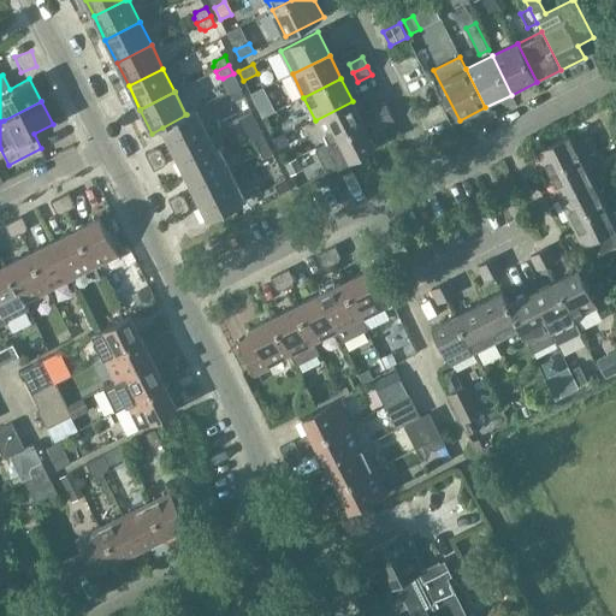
[(327,143),(365,125),(353,101),(315,120),(327,143)]
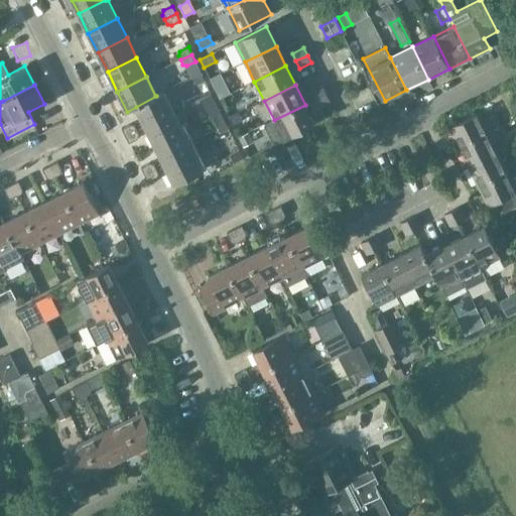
[(311,92),(315,100),(327,94),(323,86),(311,92)]
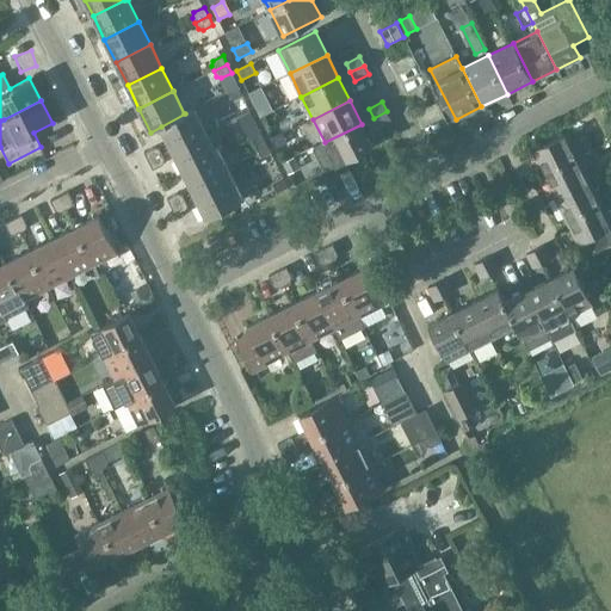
[(161,127),(172,149),(207,131),(195,109),(184,113),(185,113),(161,127)]
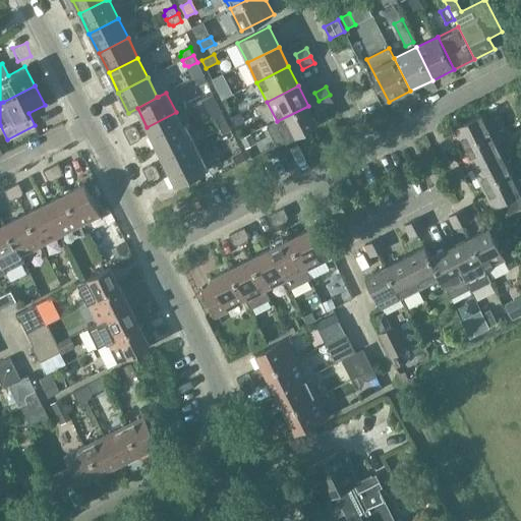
[(218,104),(214,95),(204,100),(208,109),(218,104)]
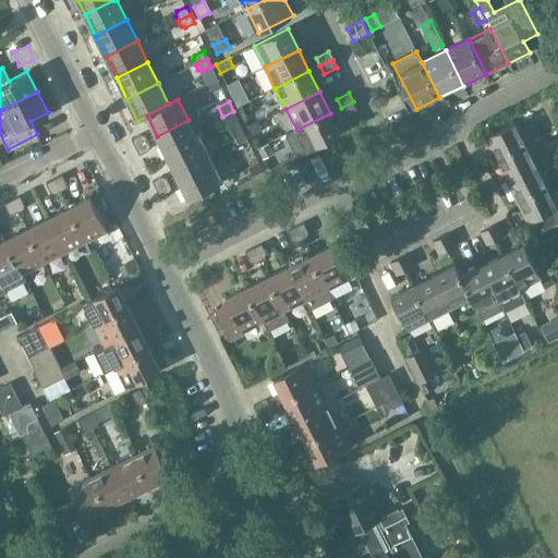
[(353,101),(341,108),(330,113),(296,130),(296,131),(287,135),(295,152),(299,153),(300,155),(307,152),(341,135),(335,122),(358,110),(353,101)]
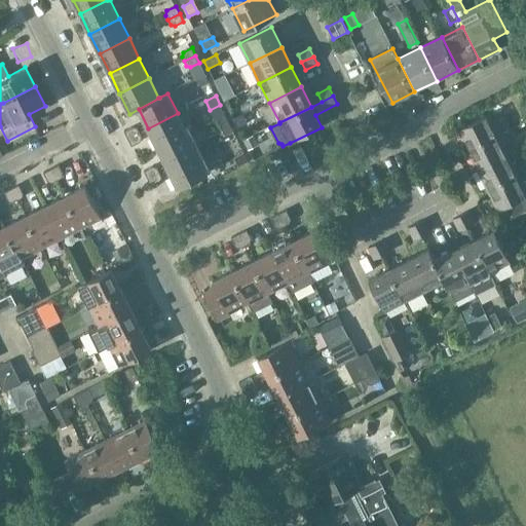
[(188,134),(178,113),(148,128),(158,148),(188,134)]
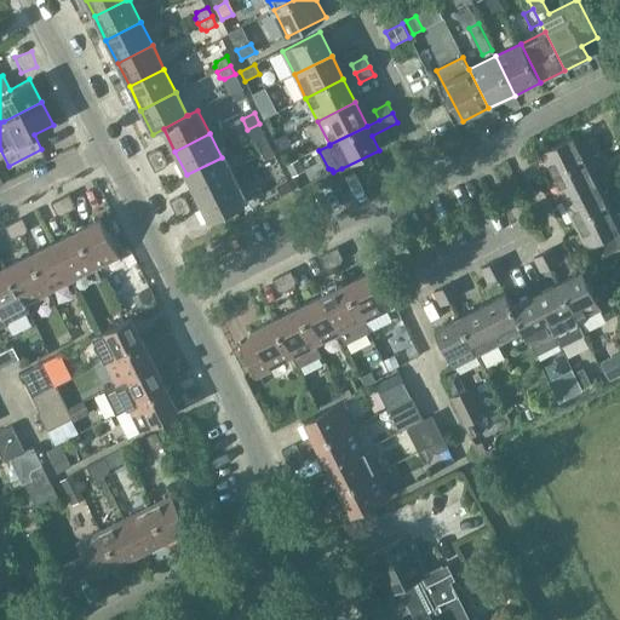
[(287,136),(276,142),(281,150),(292,144),(287,136)]
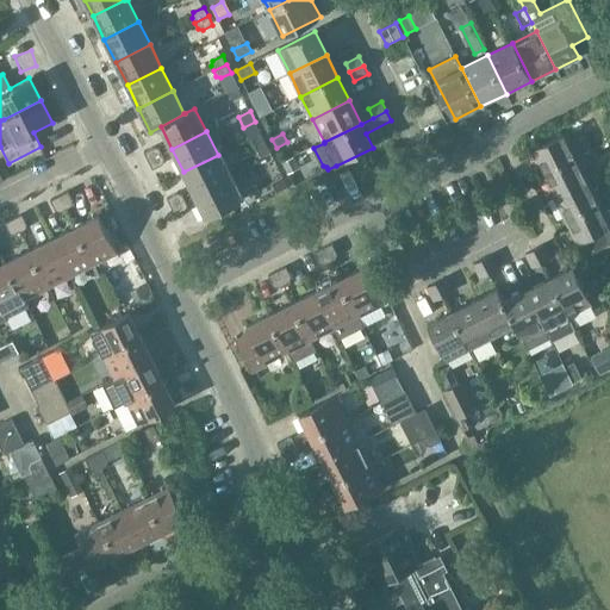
[(543,174),(578,157),(591,150),(584,138),(572,144),(566,134),(531,150),(543,174)]
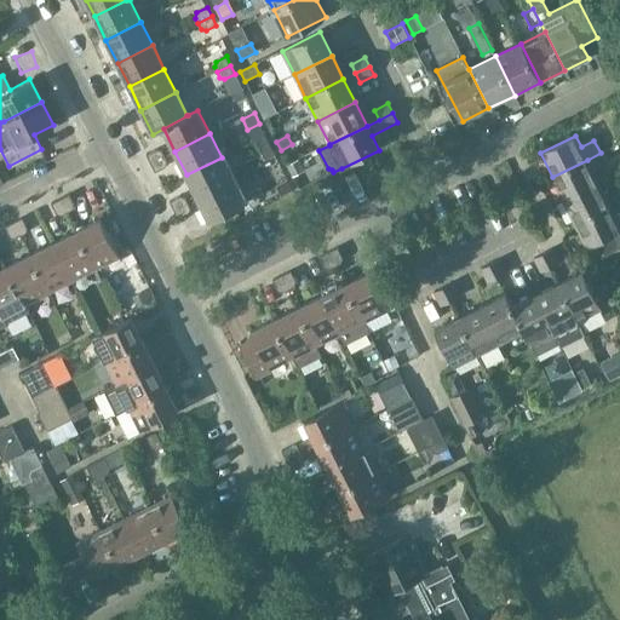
[(151,164),(165,156),(162,151),(158,149),(147,155),(151,164)]
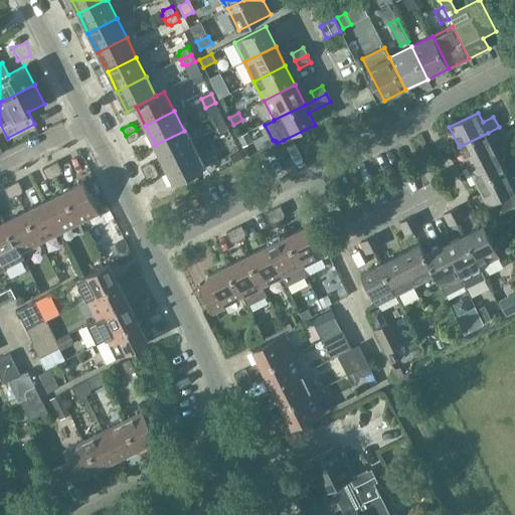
[(137,130),(126,136),(129,143),(138,139),(140,135),(137,130)]
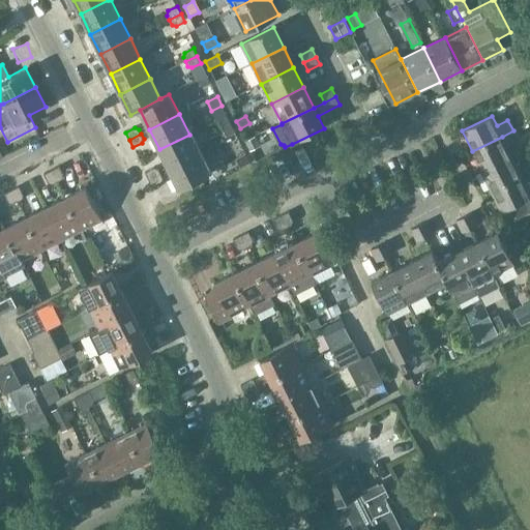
[(189,135),(159,149),(170,170),(199,154),(189,135)]
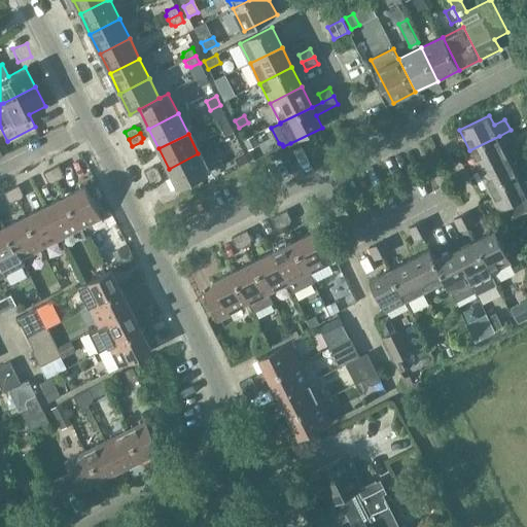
[(479,171),(510,155),(499,136),(469,150),(479,171)]
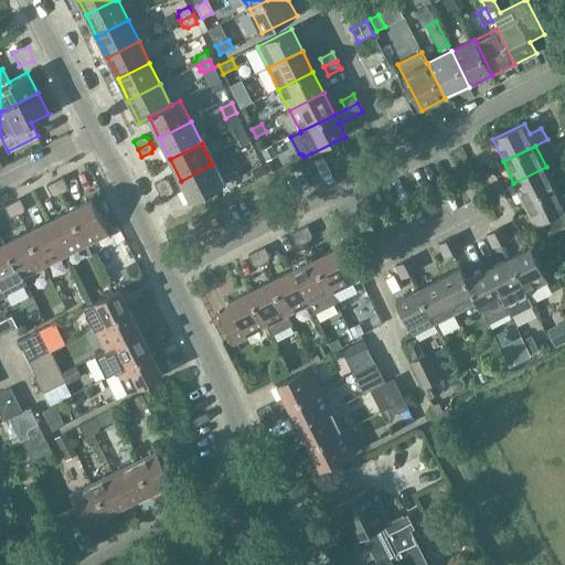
[(181,181),(192,203),(223,187),(212,164),(181,181)]
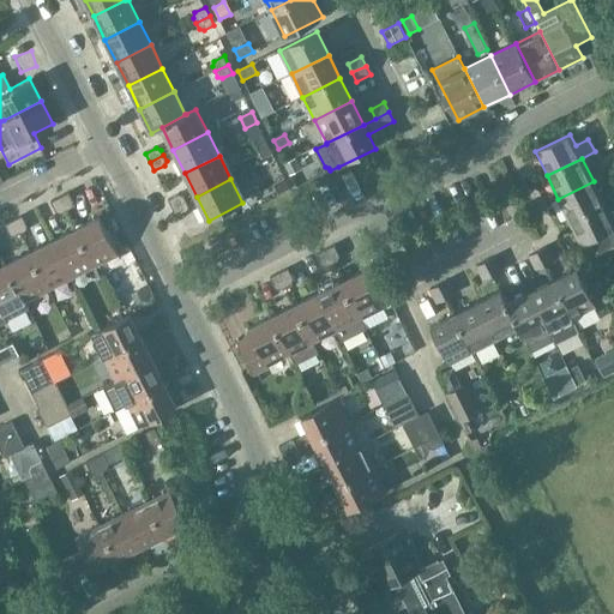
[(286,179),(274,184),(280,194),(290,190),(286,179)]
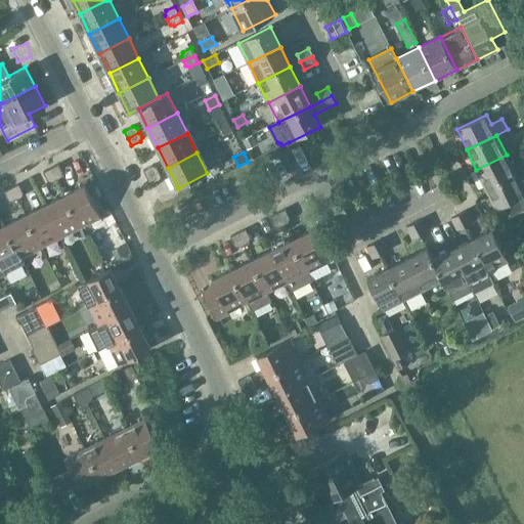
[(507,155),(476,170),(486,189),(516,174),(507,155)]
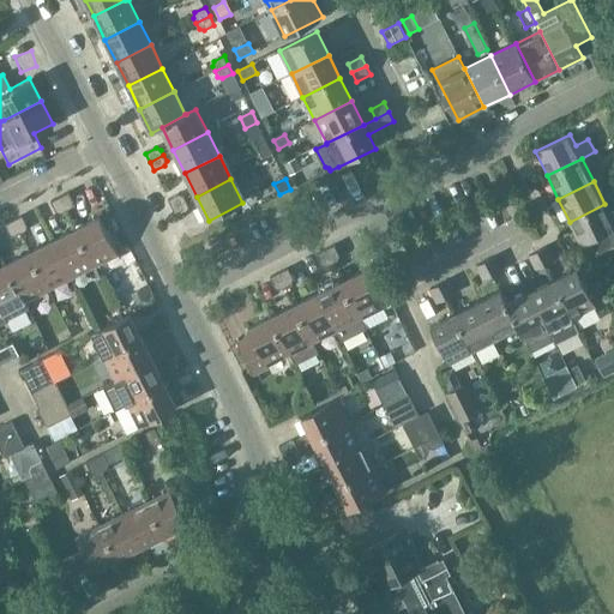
[(60,197),(67,210),(74,206),(74,203),(70,192),(60,197)]
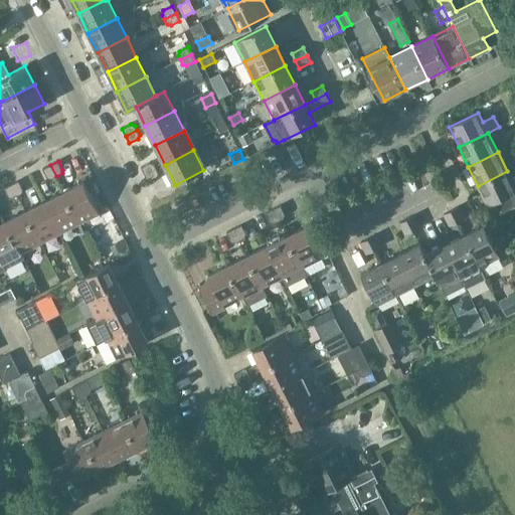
[(145,175),(157,169),(154,164),(150,163),(141,167),(145,175)]
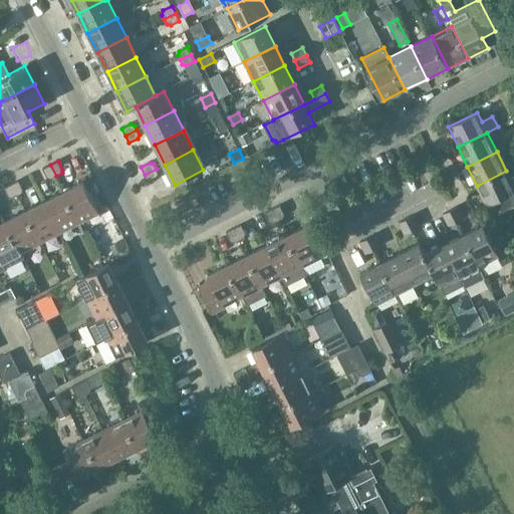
[(56,176),(50,165),(43,169),(47,178),(51,179),(56,176)]
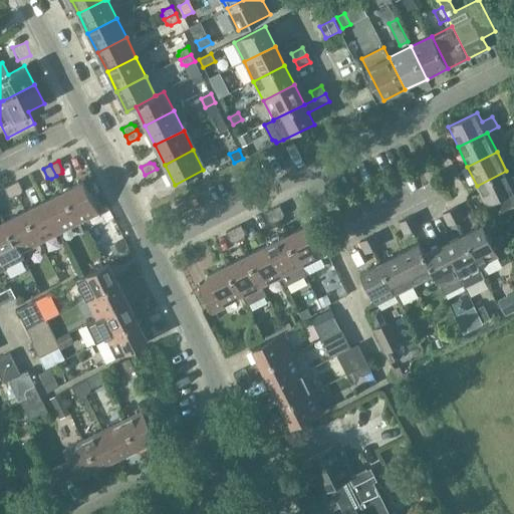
[(157,169),(145,175),(149,182),(157,178),(159,174),(157,169)]
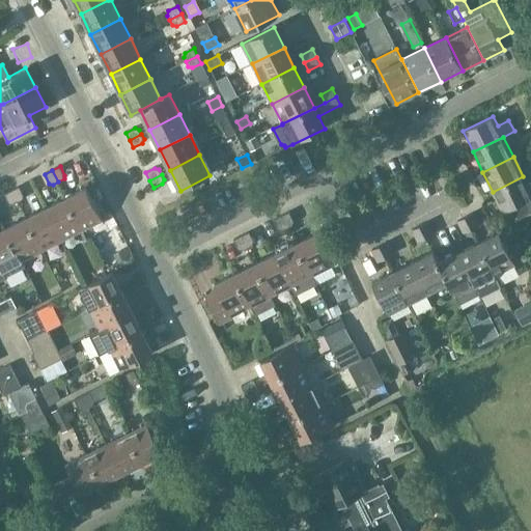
[(530,192),(523,176),(493,192),(503,213),(530,198),(530,192)]
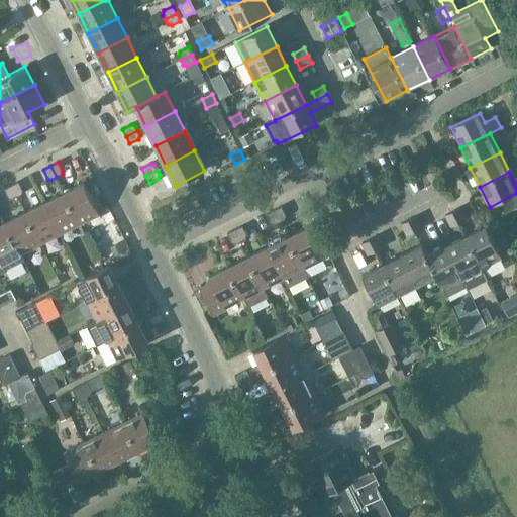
[(12,185),(17,197),(22,194),(23,191),(19,182),(12,185)]
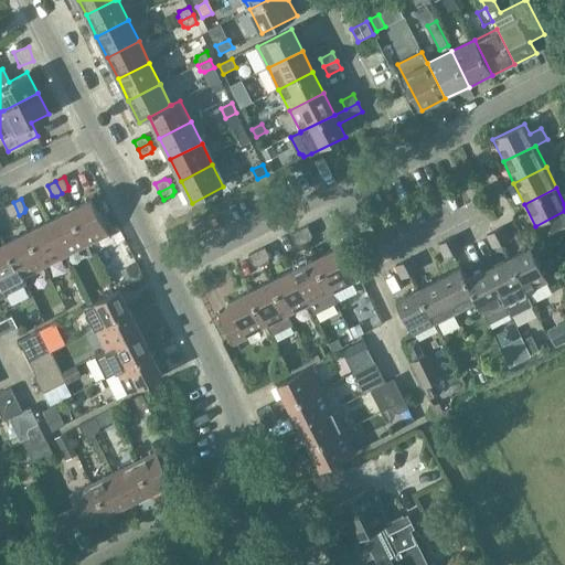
[(71,211),(87,245),(109,234),(93,200),(71,211)]
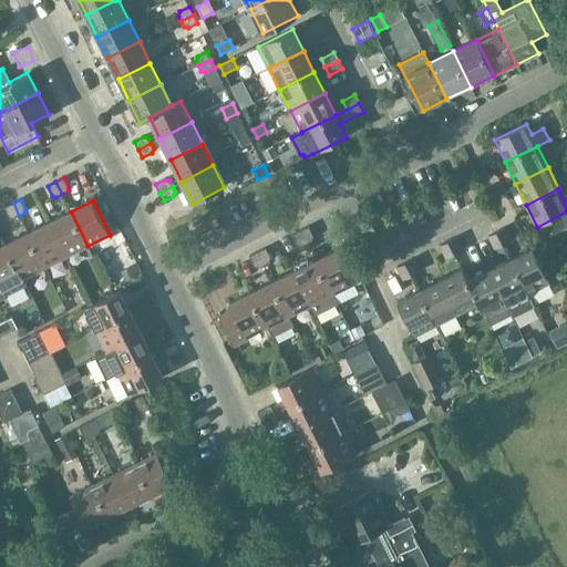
[(19,216),(13,203),(4,207),(10,217),(14,218),(19,216)]
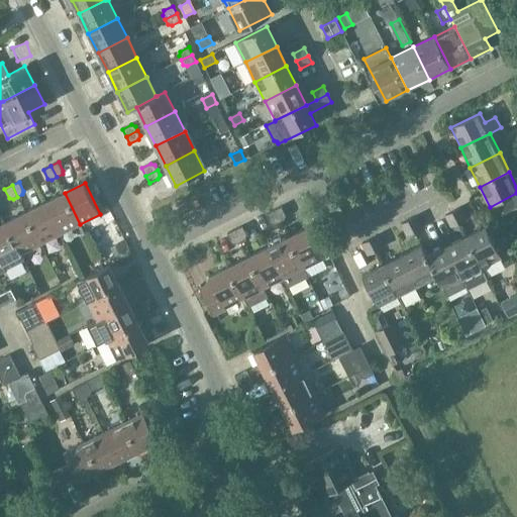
[(80,224),(65,193),(44,203),(61,234),(80,224)]
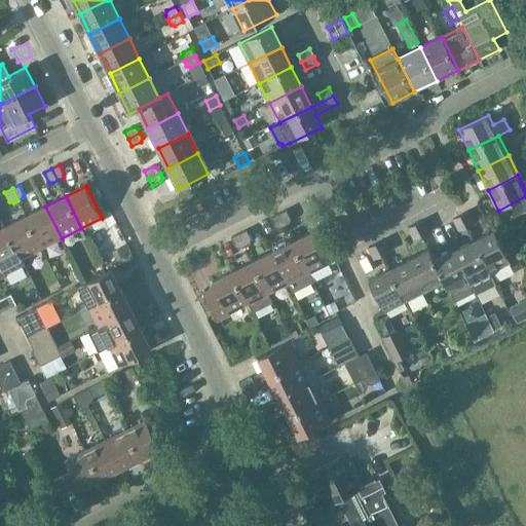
[(62,238),(45,207),(26,216),(42,248),(62,238)]
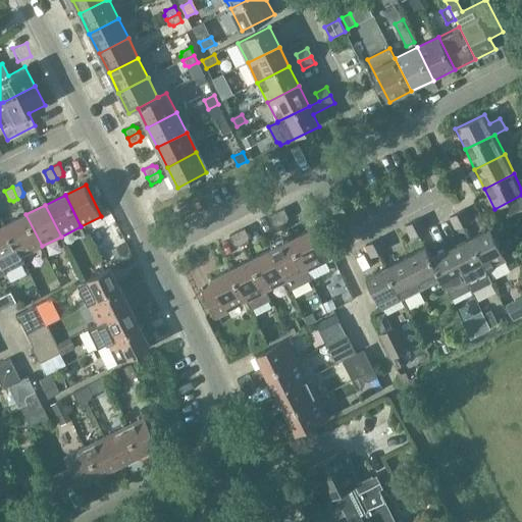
[(276,212),(282,223),(288,221),(289,217),(284,208),(276,212)]
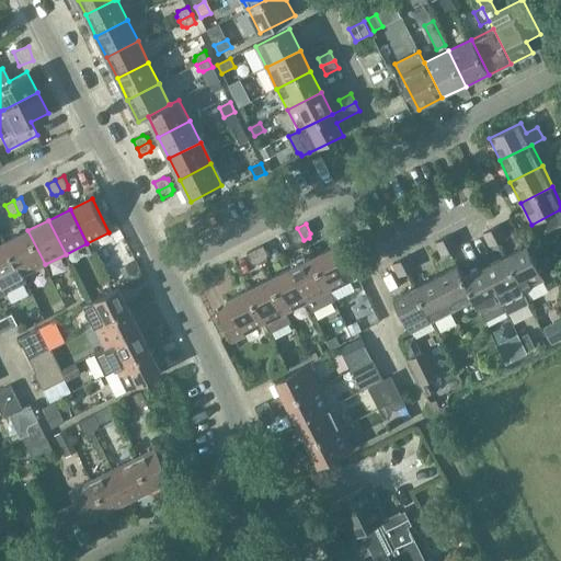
[(492,229),(499,242),(507,238),(501,225),(492,229)]
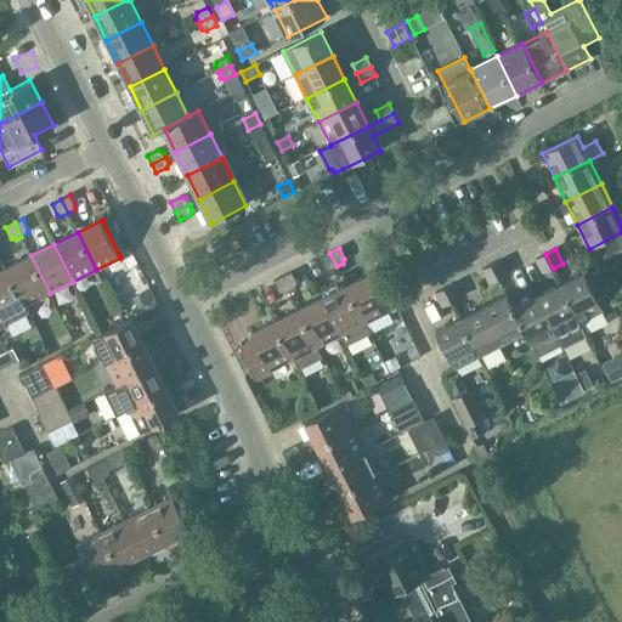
[(337,266),(329,253),(321,258),(327,269),(331,270),(337,266)]
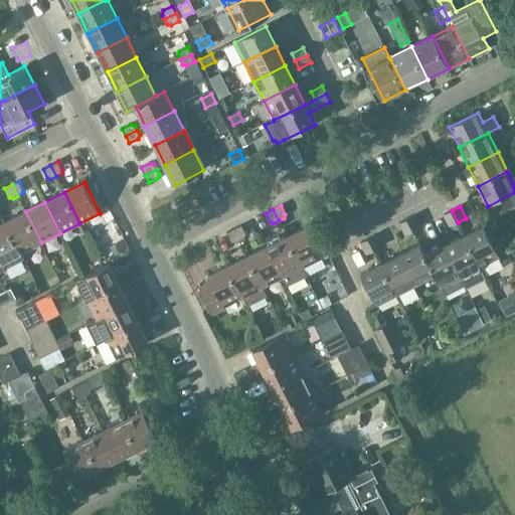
[(458,222),(452,210),(444,214),(450,226),(458,222)]
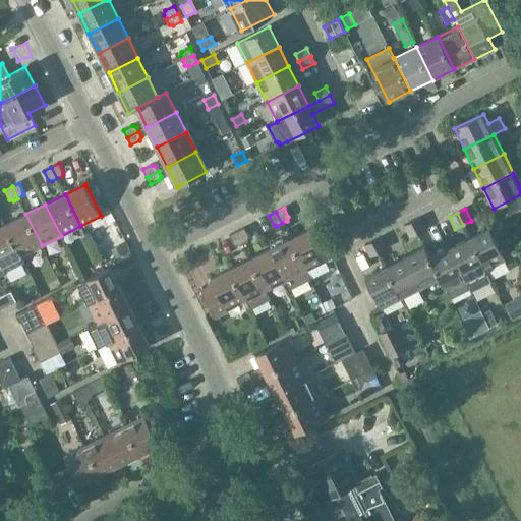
[(42,245),(25,214),(6,224),(21,255),(42,245)]
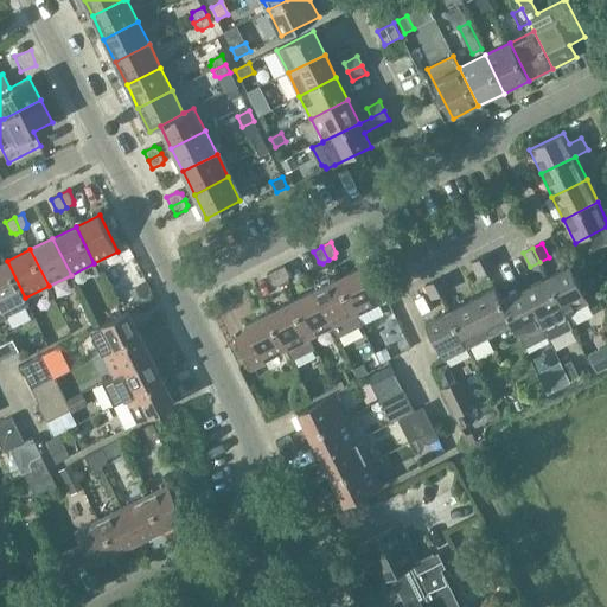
[(480,259),(487,272),(497,267),(490,254),(480,259)]
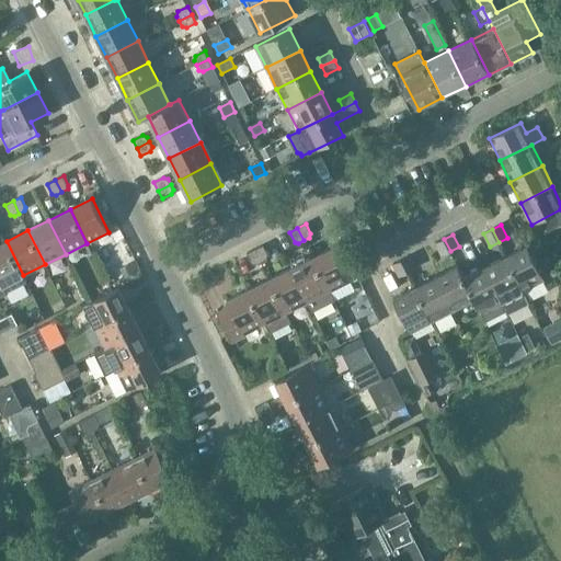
[(444,239),(435,243),(442,255),(450,251),(444,239)]
